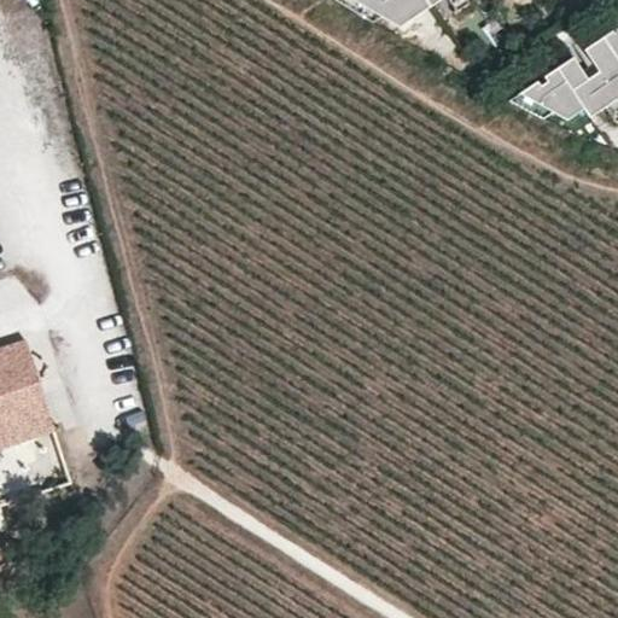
[(337,0),(360,13),(368,9),(383,17),(391,12),(401,27),(439,0),(337,0)]
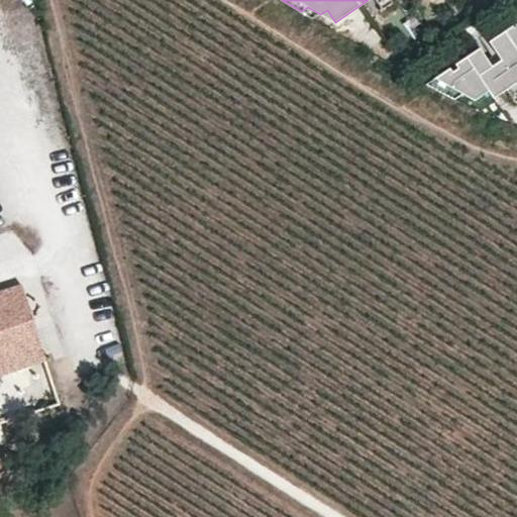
[(320,14),(308,7),(301,11),(314,18),(320,14)]
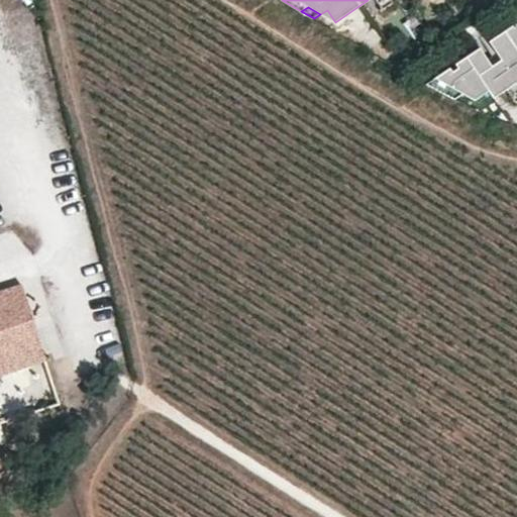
[(516,22),(489,41),(493,47),(504,65),(496,71),(480,47),(470,56),(458,62),(461,67),(454,71),(451,67),(425,84),(453,100),(462,95),(474,101),(488,92),(493,99),(506,90),(515,83),(516,86),(516,22)]
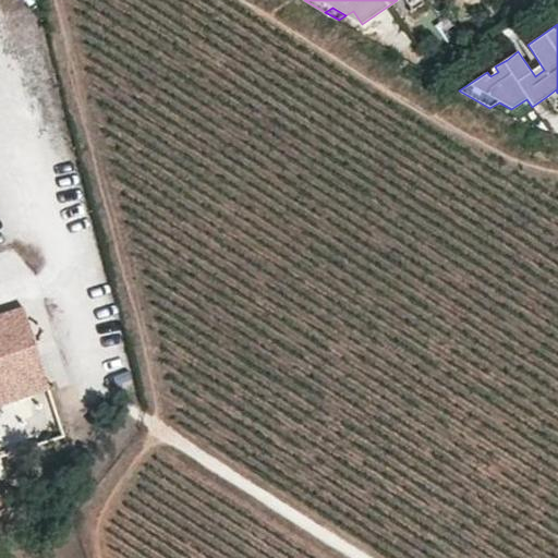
[(544,70),(532,51),(522,58),(535,76),(544,70)]
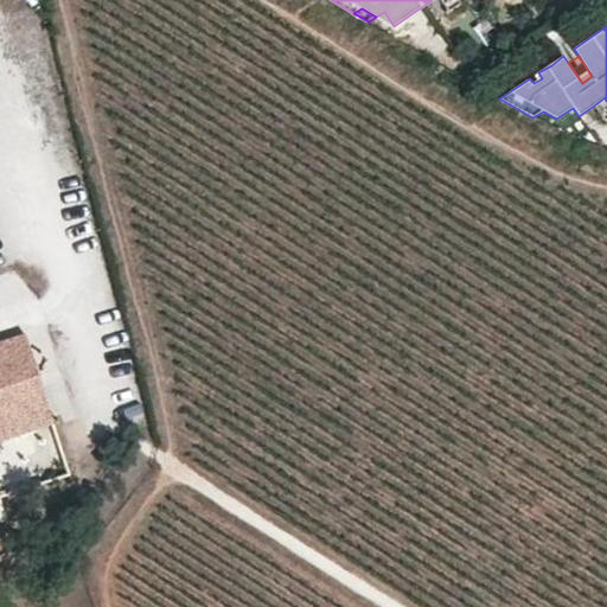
[(594,106),(602,117),(606,114),(606,101),(605,97),(594,106)]
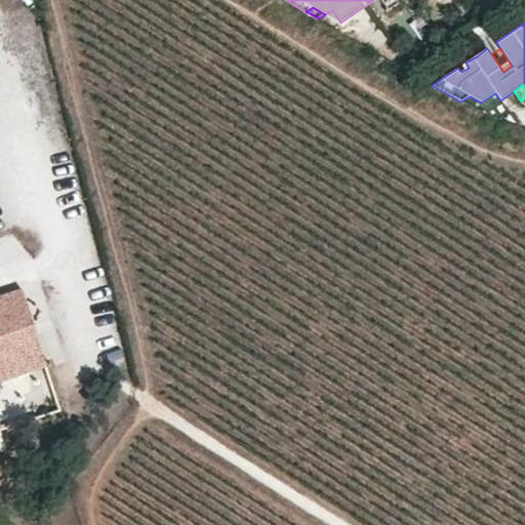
[(0,379),(2,379),(4,385),(47,370),(22,288),(0,294),(0,379)]
